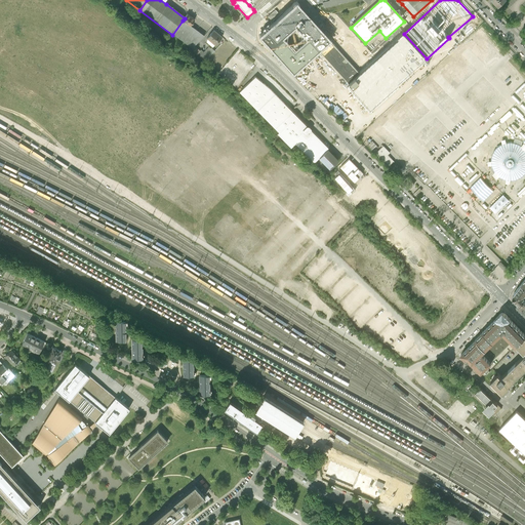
[(328,41),(296,6),(260,38),(292,73),(318,50),(328,41)]
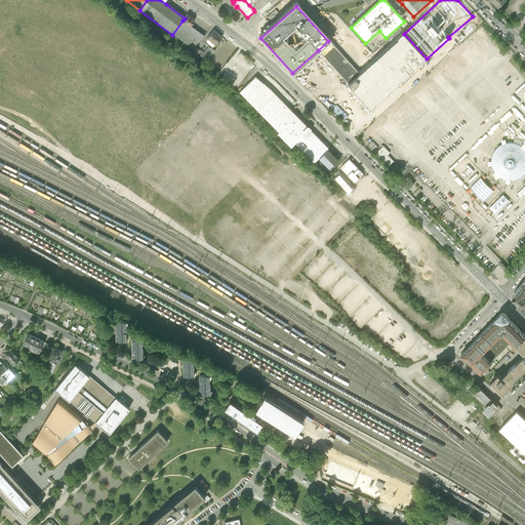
[(276,10),(268,16),(271,21),(277,15),(276,15),(278,13),(276,10)]
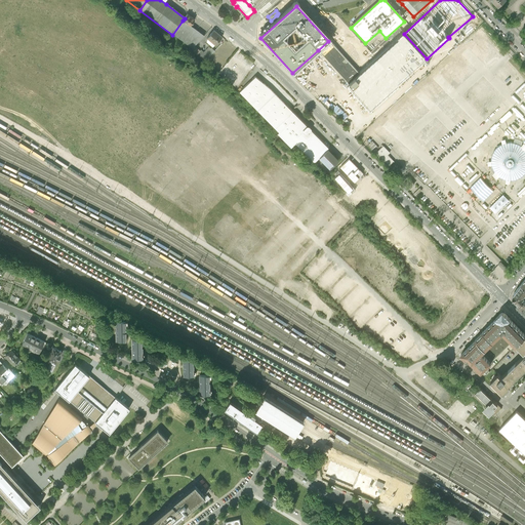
[(188,15),(185,18),(183,21),(190,27),(192,25),(193,24),(195,21),(188,15)]
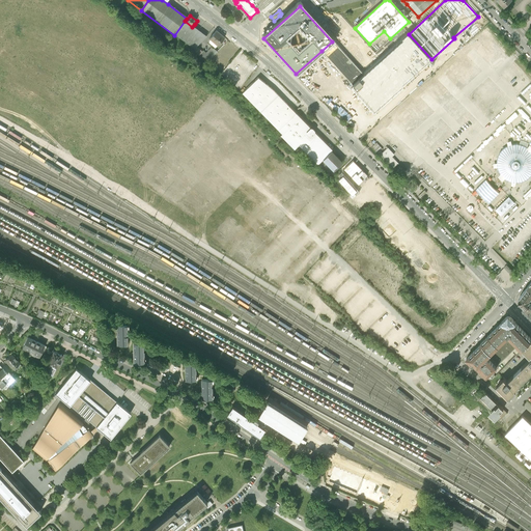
[(193,28),(192,27),(185,21),(174,35),(194,50),(196,48),(206,37),(195,29),(193,28)]
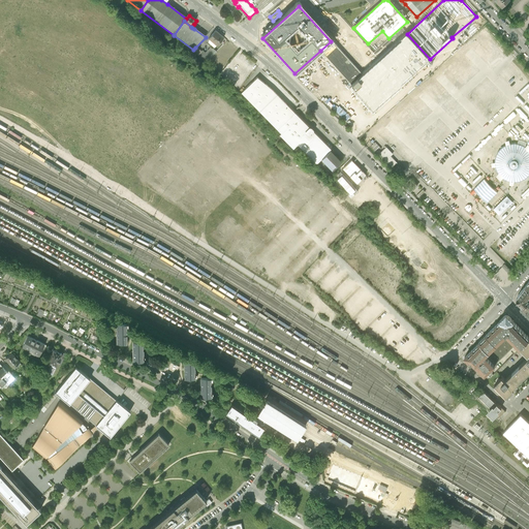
[(225,38),(215,31),(209,39),(218,47),(225,38)]
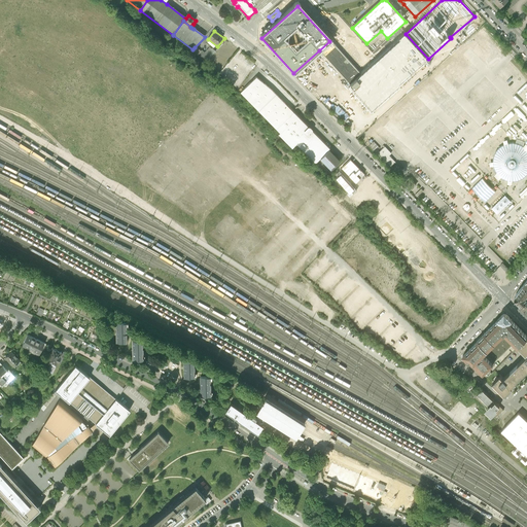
[(406,34),(360,74),(350,84),(347,86),(370,113),(429,60),(428,59),(406,34)]
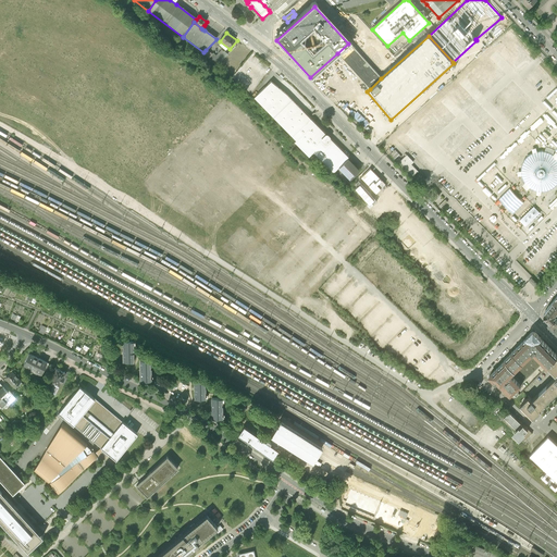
[(381,78),(348,44),(337,53),(370,89),(381,78)]
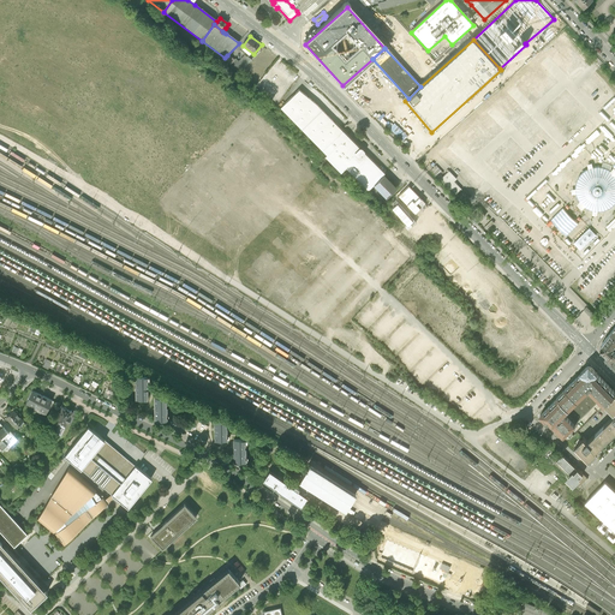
[(252,60),(249,65),(254,70),(255,71),(258,67),(260,69),(263,65),(267,67),(273,63),(261,52),(252,60)]
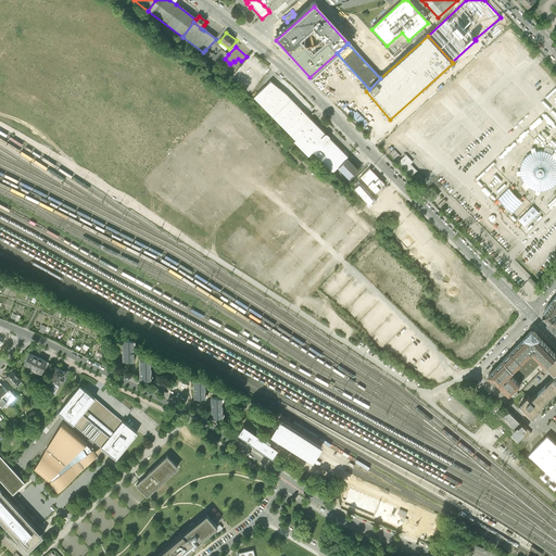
[(225,59),(228,54),(222,50),(216,55),(213,53),(212,54),(205,50),(203,52),(202,53),(217,65),(222,62),(225,59)]
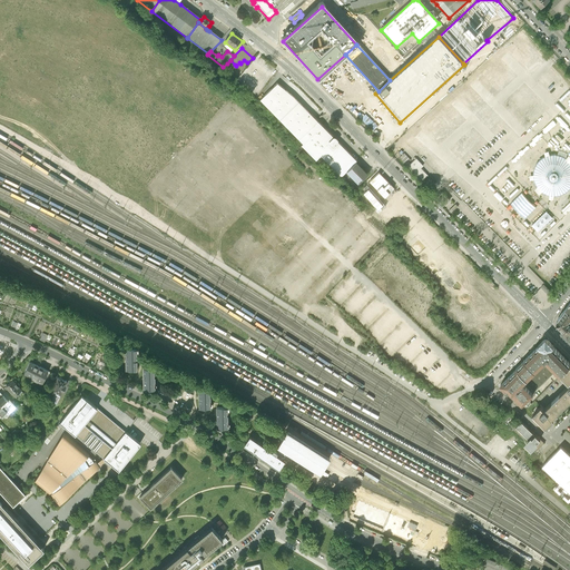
[(303,145),(322,126),(293,97),(277,84),(272,89),(259,100),(303,145)]
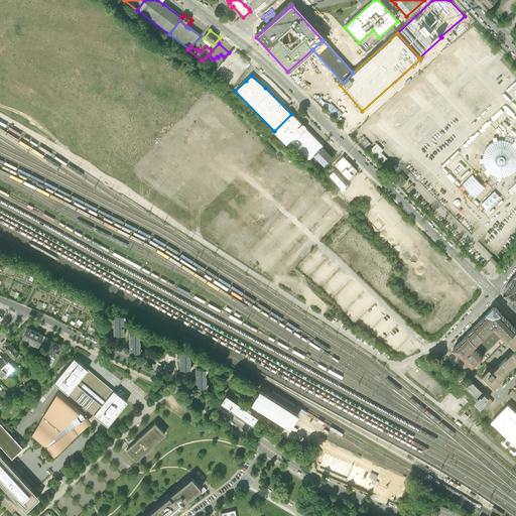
[(286,145),(290,141),(308,160),(313,155),(321,147),(324,146),(302,125),(291,114),(274,131),(272,132),(286,145)]
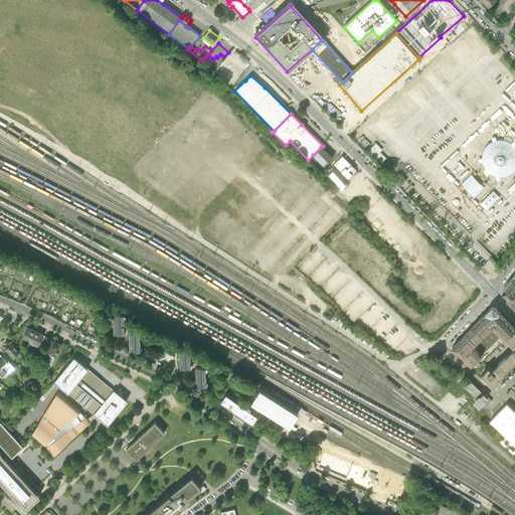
[(365,139),(361,143),(367,149),(371,145),(365,139)]
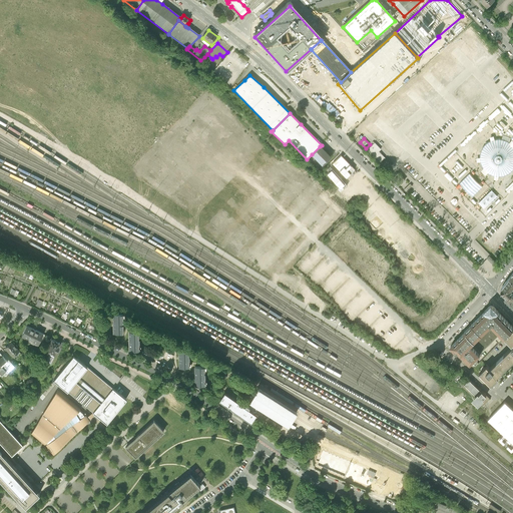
[(375,143),(368,149),(381,162),(385,158),(379,151),(381,149),(375,143)]
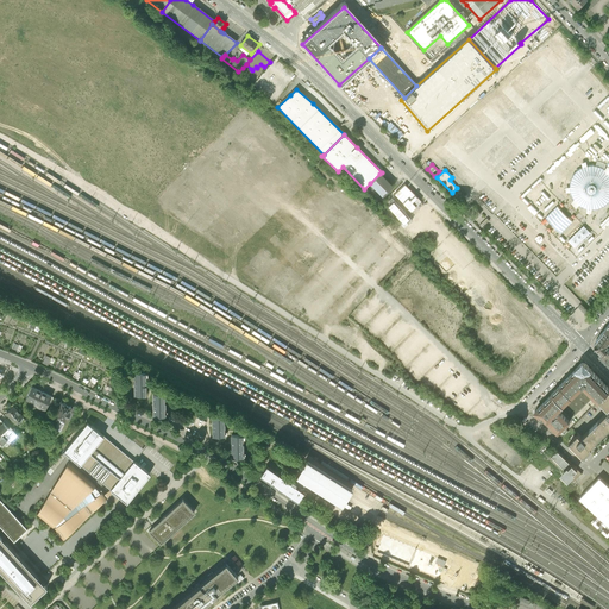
[(380,174),(370,183),(383,196),(393,187),(380,174)]
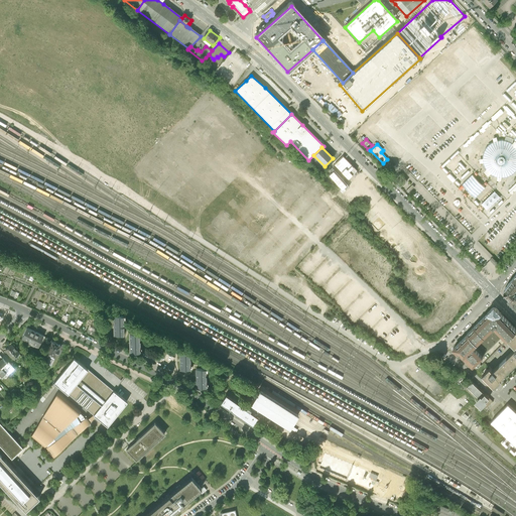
[(400,174),(393,181),(400,188),(407,181),(400,174)]
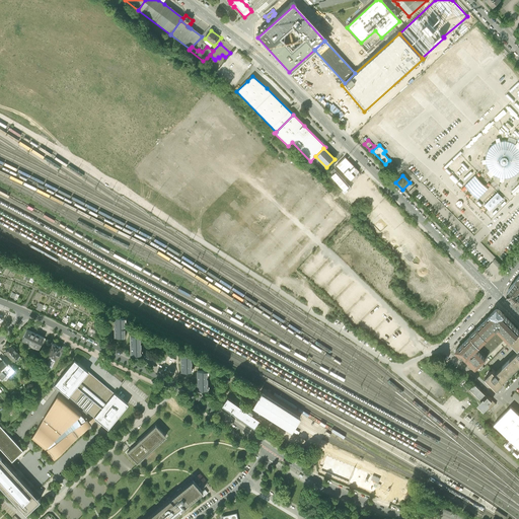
[(431,212),(434,209),(425,199),(422,202),(431,212)]
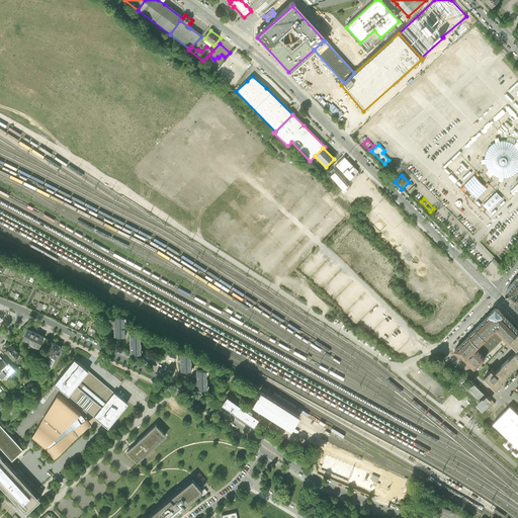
[(35,282),(37,279),(34,278),(35,276),(30,273),(27,279),(35,282)]
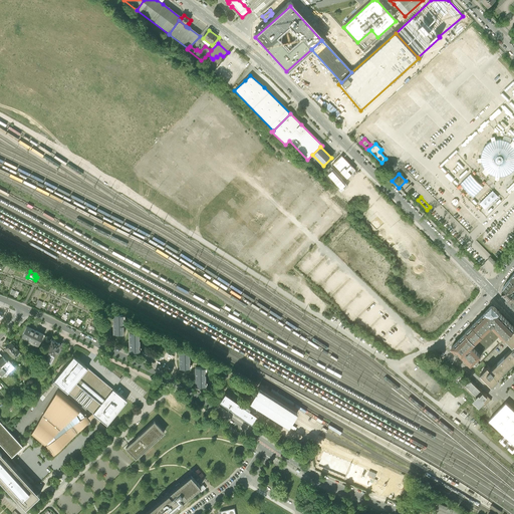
[(503,293),(508,298),(513,292),(513,281),(510,279),(508,281),(503,288),(503,290),(503,293)]
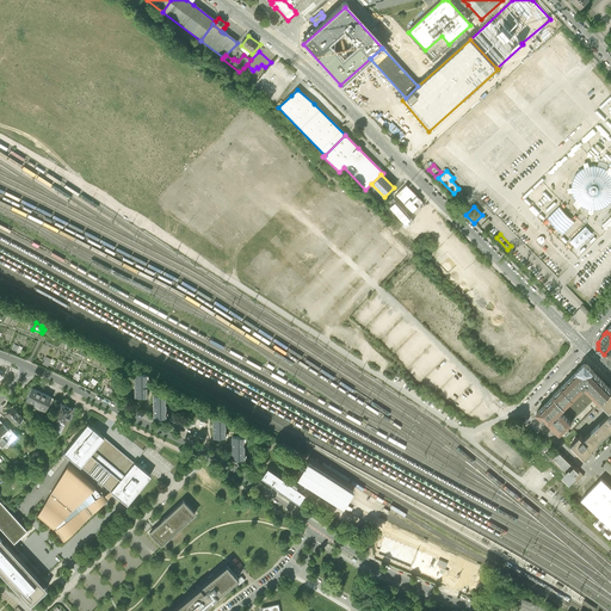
[(600,402),(610,392),(610,389),(609,387),(603,381),(596,374),(593,371),(593,370),(588,365),(587,365),(585,365),(582,365),(579,369),(574,375),(567,381),(561,387),(561,388),(553,396),(554,396),(536,413),(543,420),(544,419),(560,434),(566,430),(572,424),(560,412),(574,399),(573,399),(585,387),(600,403),(600,402)]
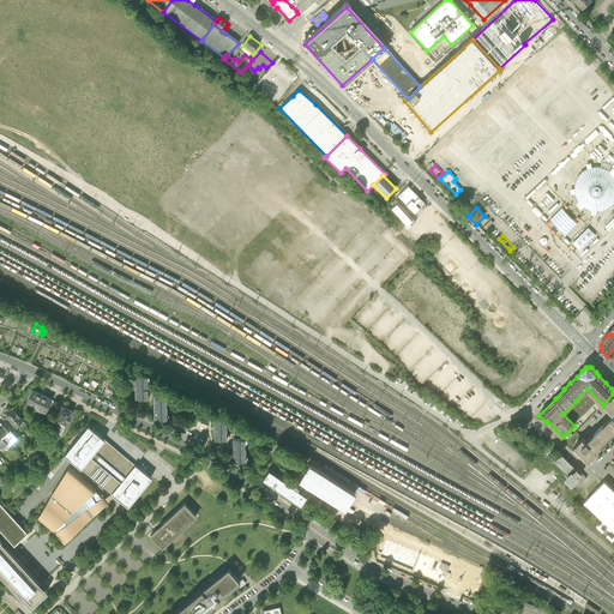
[(134,375),(134,398),(148,398),(148,386),(146,374),(134,375)]
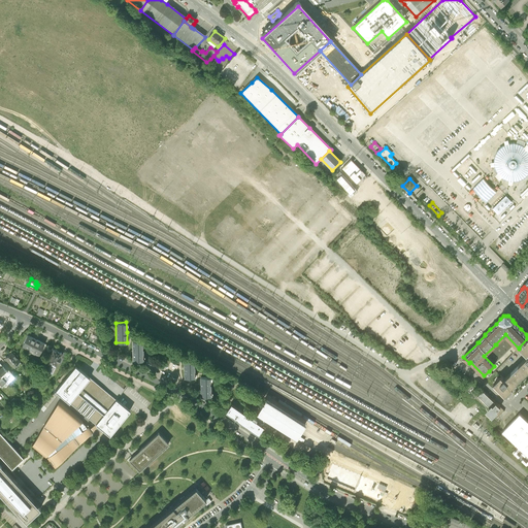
[(28,336),(23,347),(39,355),(41,350),(44,344),(35,339),(28,336)]
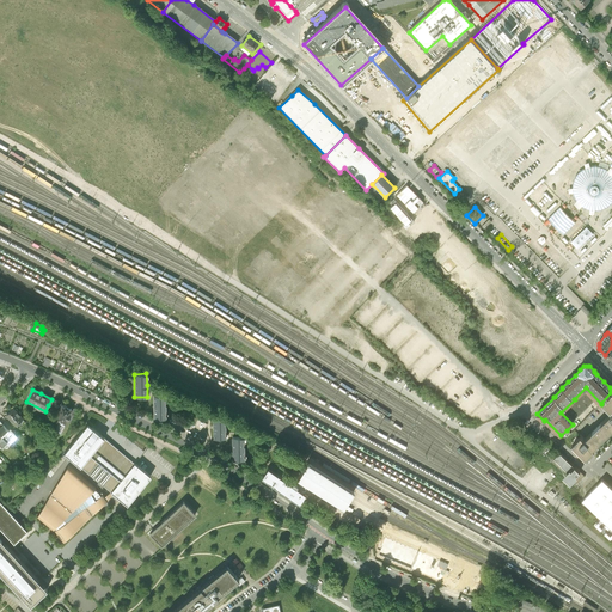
[(611,392),(601,403),(607,409),(611,412),(583,440),(581,438),(573,446),(586,459),(591,456),(594,451),(593,450),(611,429),(611,392)]
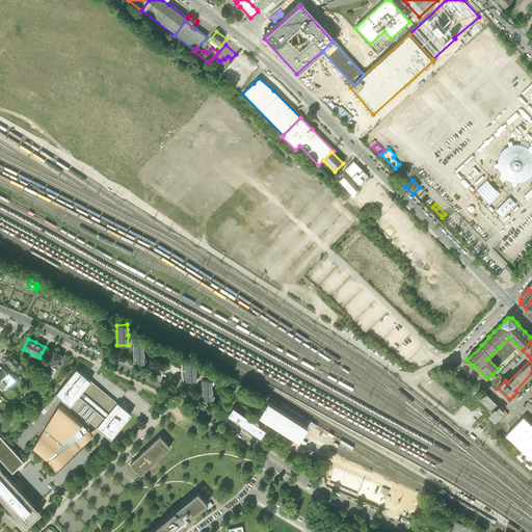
[(133,354),(133,365),(144,364),(143,344),(132,344),(133,354)]
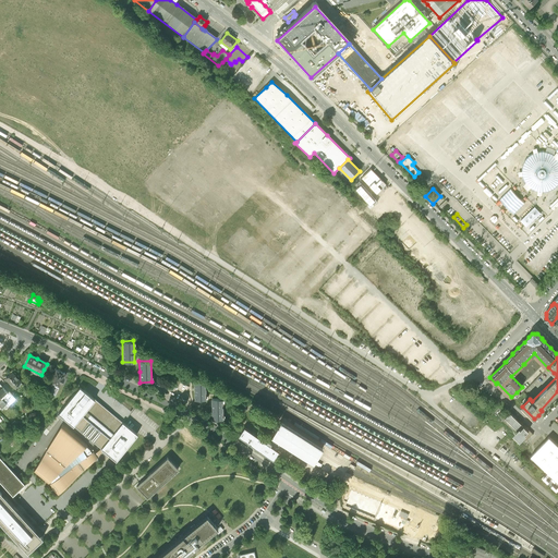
[(57,370),(56,370),(50,383),(55,385),(53,386),(50,392),(56,395),(59,388),(58,388),(59,387),(61,383),(62,384),(64,378),(63,377),(65,374),(60,372),(61,371),(60,371),(60,370),(59,370),(58,370),(57,370)]
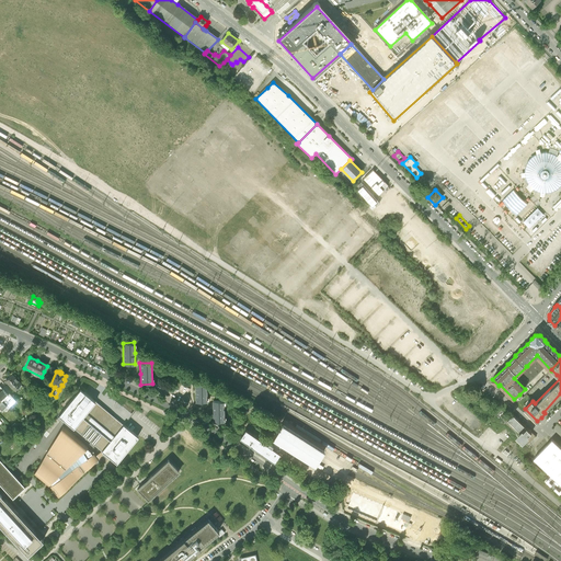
[(12,375),(6,381),(11,387),(14,390),(21,384),(12,375)]
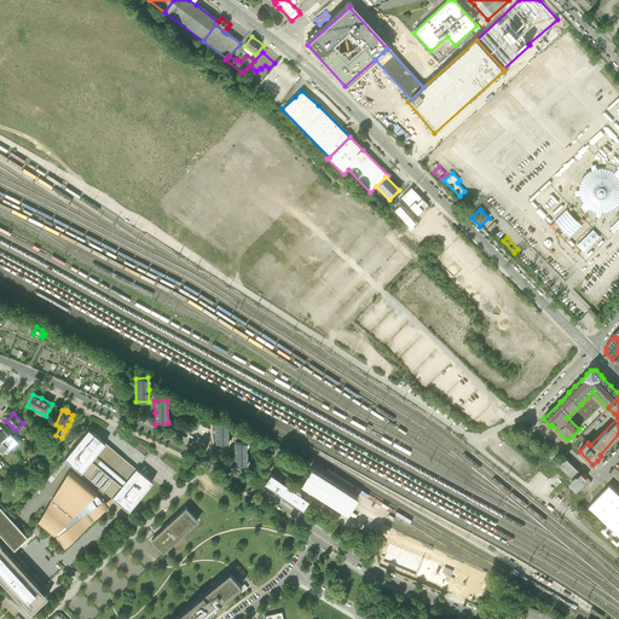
[(215,421),(217,445),(229,444),(229,432),(227,421),(215,421)]
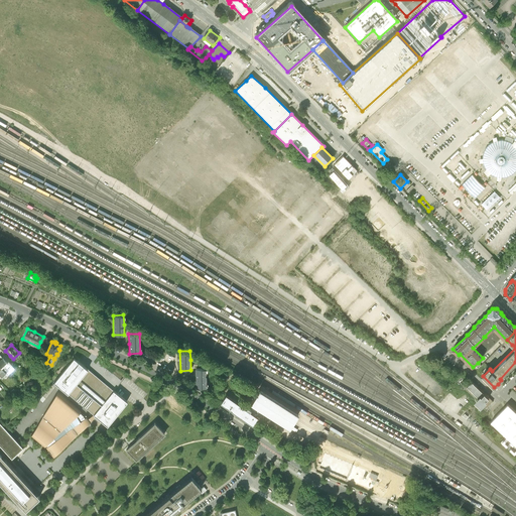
[(3,353),(0,356),(2,357),(6,361),(8,359),(3,353)]
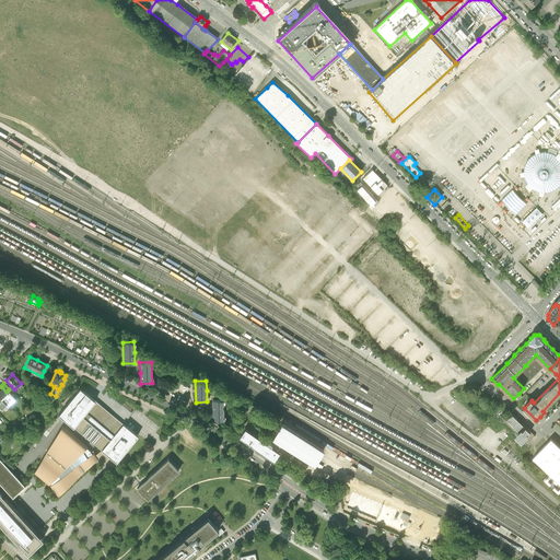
[(0,397),(6,404),(8,403),(9,404),(10,403),(11,404),(15,399),(9,393),(8,394),(7,392),(2,387),(1,388),(0,388),(0,397)]
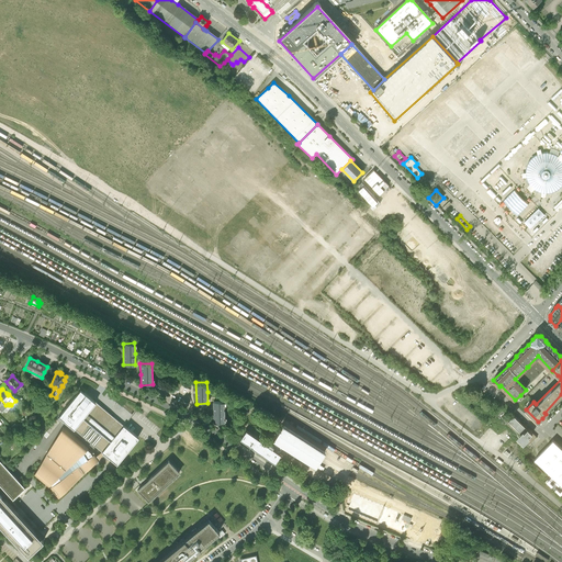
[(67,423),(74,428),(93,445),(99,449),(102,451),(104,453),(117,463),(122,458),(139,437),(133,431),(132,430),(124,425),(124,424),(122,423),(112,415),(96,402),(92,400),(86,394),(83,392),(80,390),(67,405),(67,406),(58,416),(64,422),(67,423)]
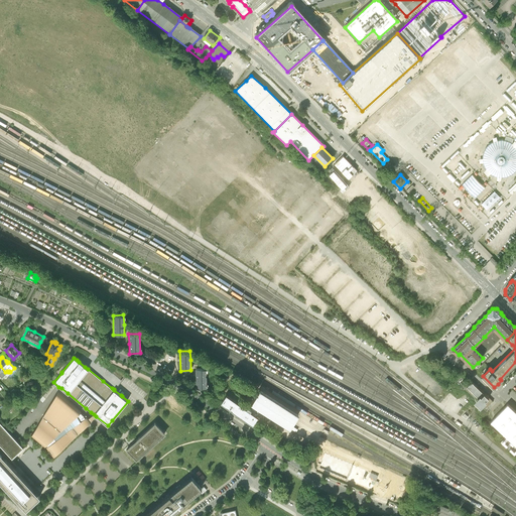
[(196,379),(196,388),(207,388),(206,368),(195,369),(196,379)]
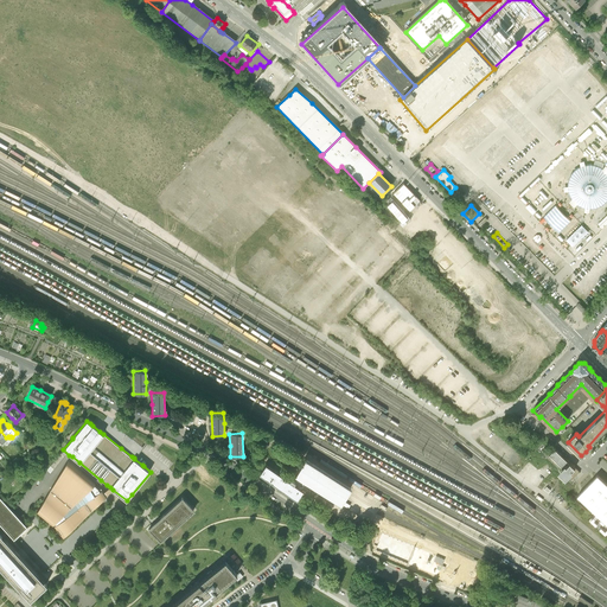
[(575,467),(555,448),(549,455),(562,468),(558,473),(566,480),(567,479),(573,473),(572,472),(575,468),(575,467)]
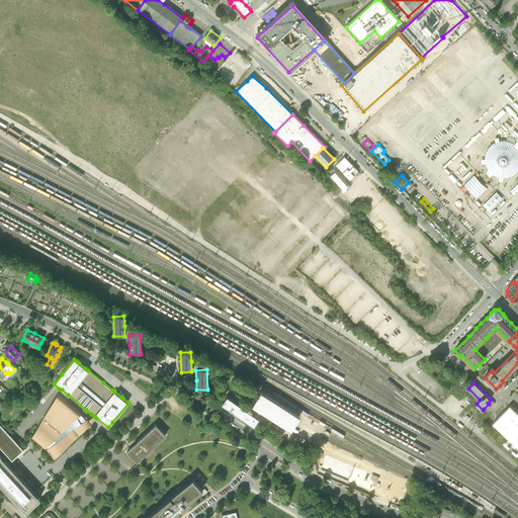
[(56,389),(53,386),(39,402),(44,405),(56,389)]
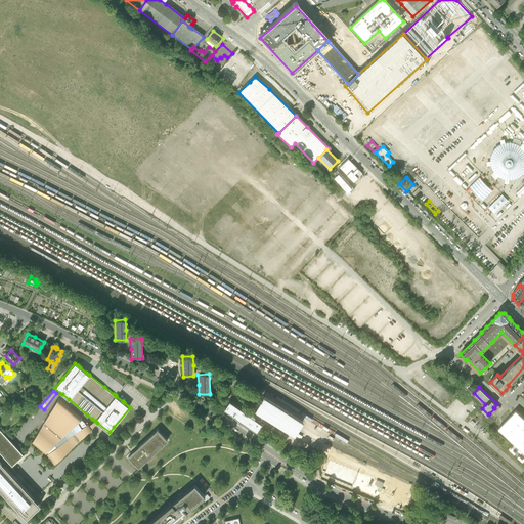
[(69,399),(62,394),(58,398),(43,423),(38,432),(32,442),(45,453),(46,454),(54,465),(73,446),(86,433),(92,427),(95,424),(97,423),(95,421),(92,419),(87,415),(69,399)]
